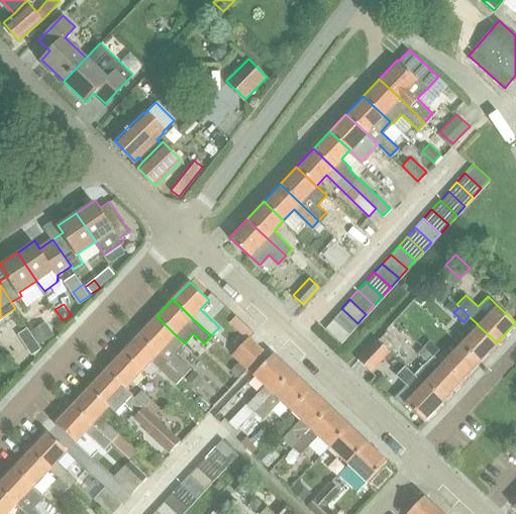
[(357,323),(341,308),(333,317),(349,332),(357,323)]
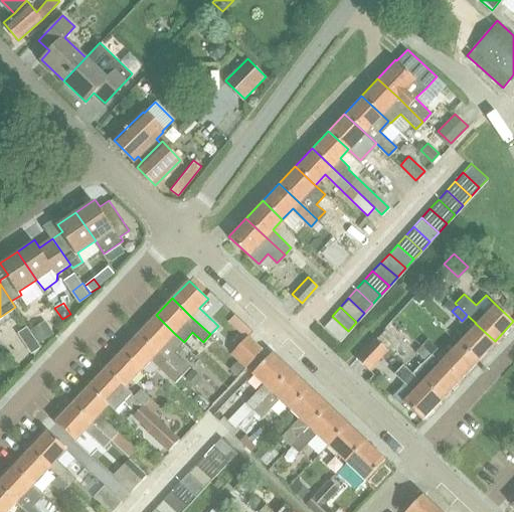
[(251,330),(234,313),(228,320),(245,336),(251,330)]
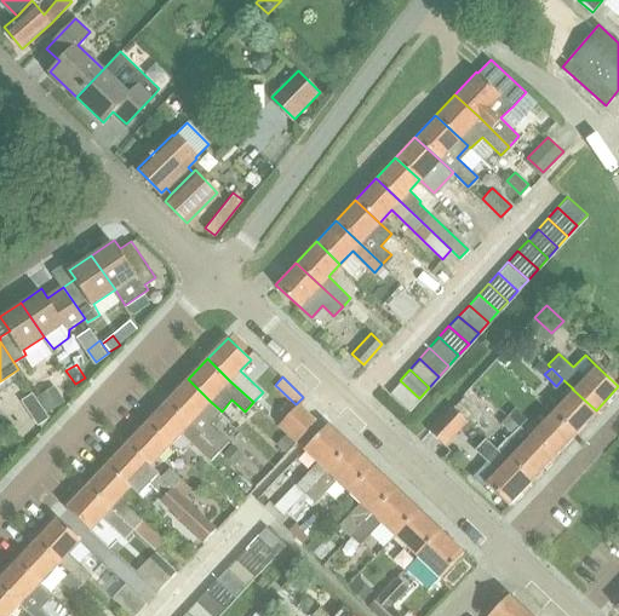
[(188,379),(167,401),(190,424),(219,450),(229,439),(211,421),(221,410),(211,402),(188,379)]
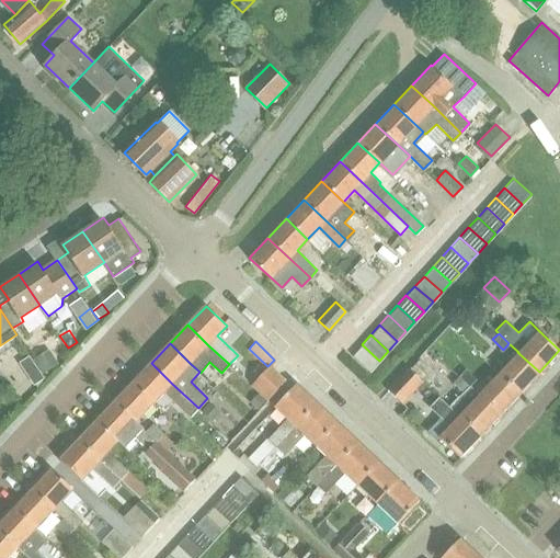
[(379,361),(362,344),(352,354),(370,371),(379,361)]
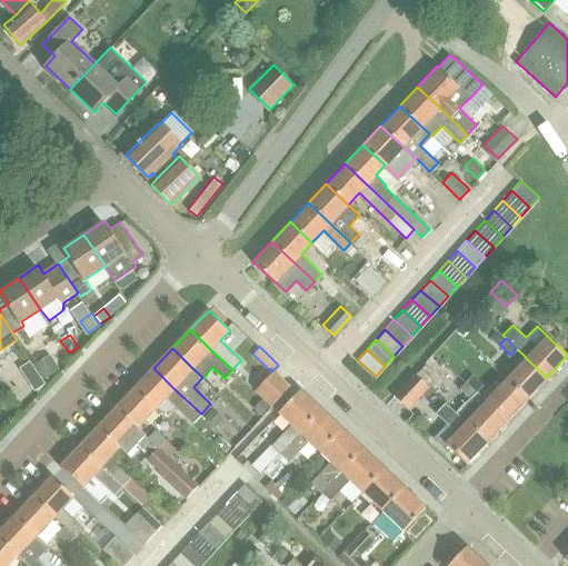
[(49,356),(35,366),(45,379),(59,370),(49,356)]
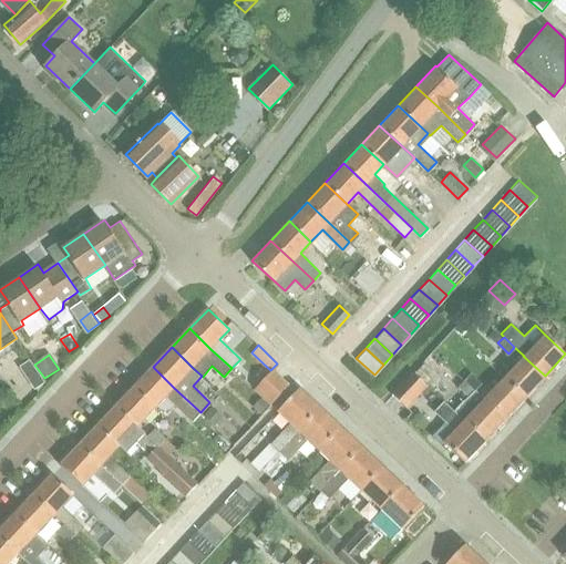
[(545,376),(535,367),(523,356),(503,377),(524,398),(545,376)]
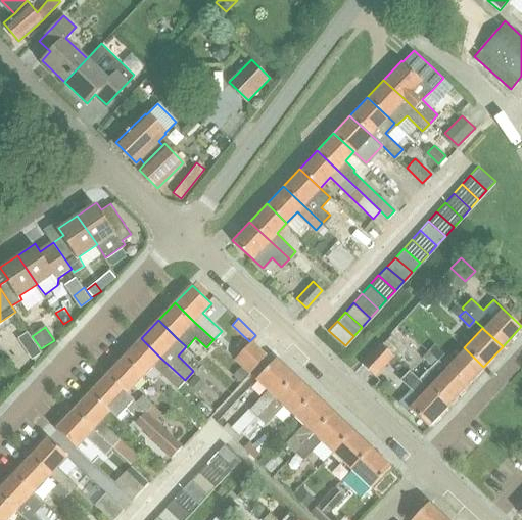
[(41,351),(27,331),(18,337),(32,358),(41,351)]
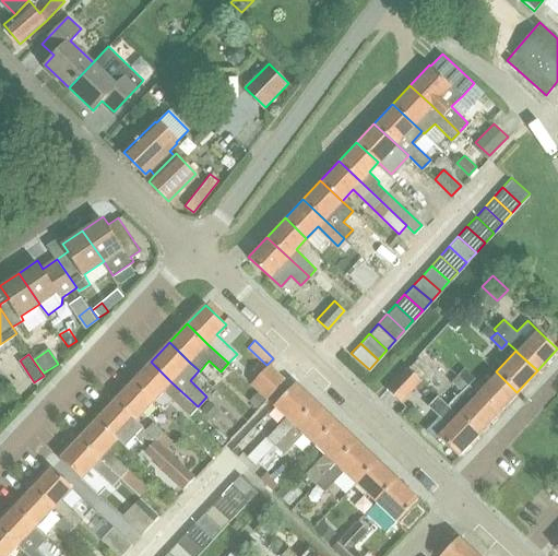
[(418,359),(410,369),(419,378),(429,368),(418,359)]
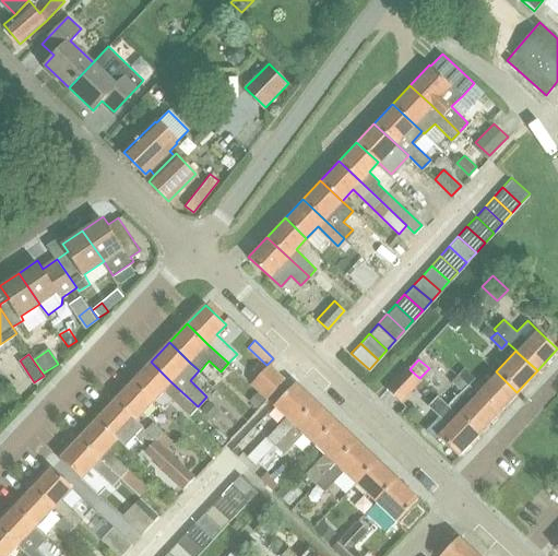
[(151,362),(132,381),(154,401),(164,390),(190,414),(198,406),(171,382),(151,362)]
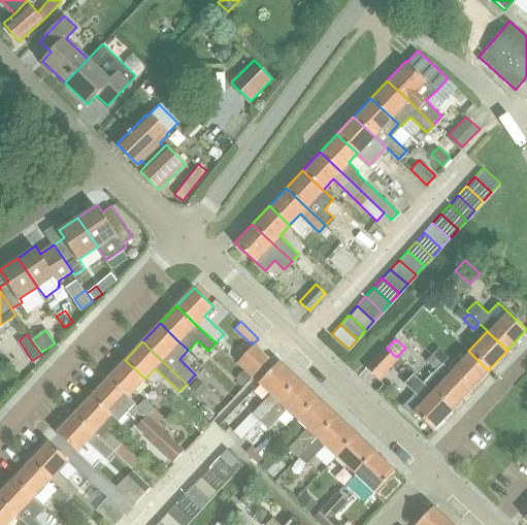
[(254,343),(237,361),(253,375),(269,357),(254,343)]
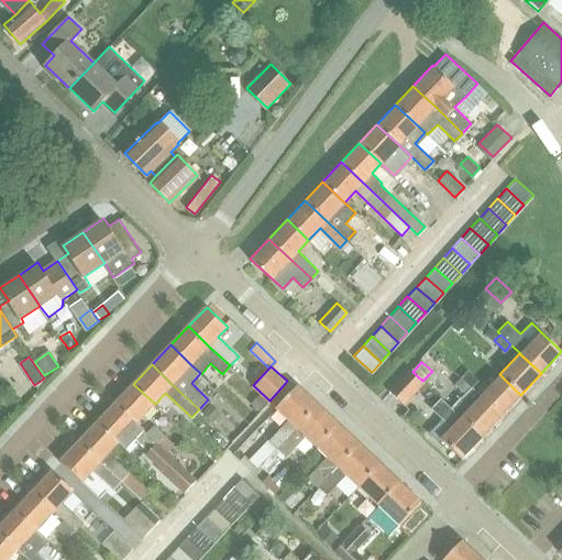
[(403,403),(423,382),(422,381),(412,372),(409,369),(389,390),(403,403)]
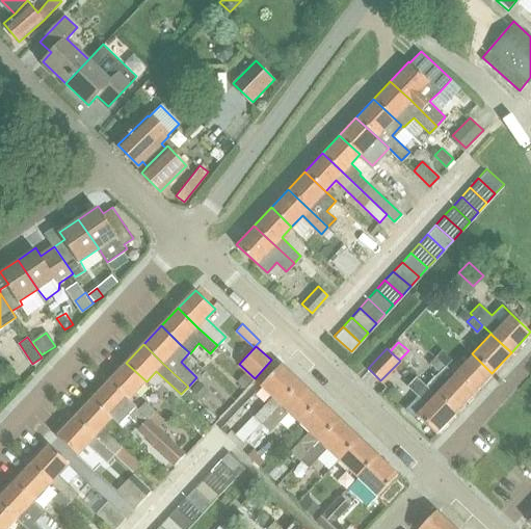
[(451,358),(441,348),(434,355),(444,365),(451,358)]
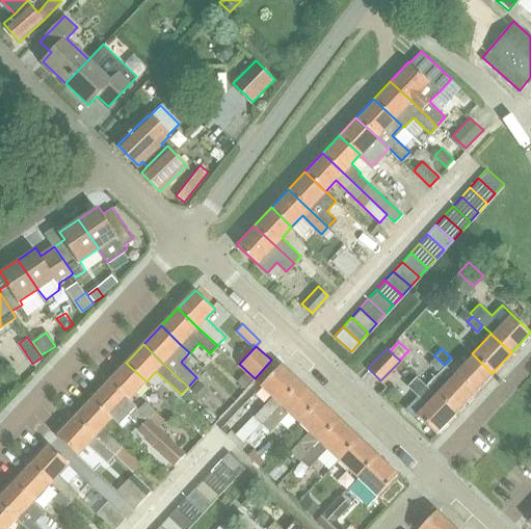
[(472,353),(453,373),(474,392),(492,373),(472,353)]
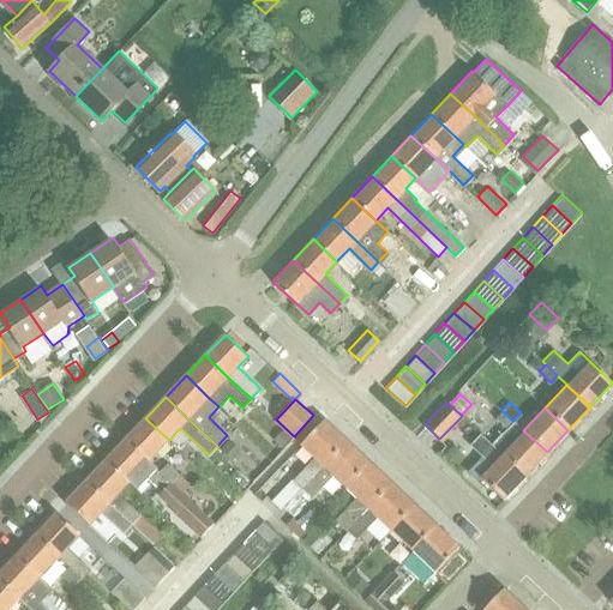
[(523,430),(512,421),(502,410),(493,417),(505,429),(492,444),(502,453),(502,454),(524,476),(547,452),(523,430)]
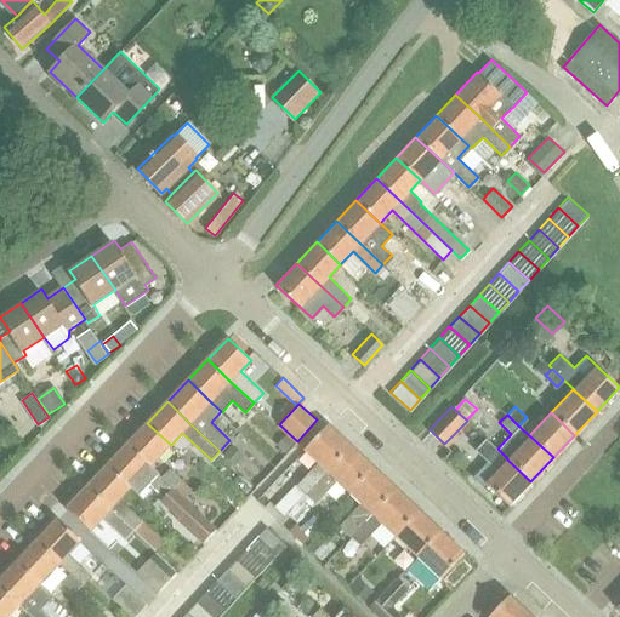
[(147,423),(126,444),(151,467),(171,445),(147,423)]
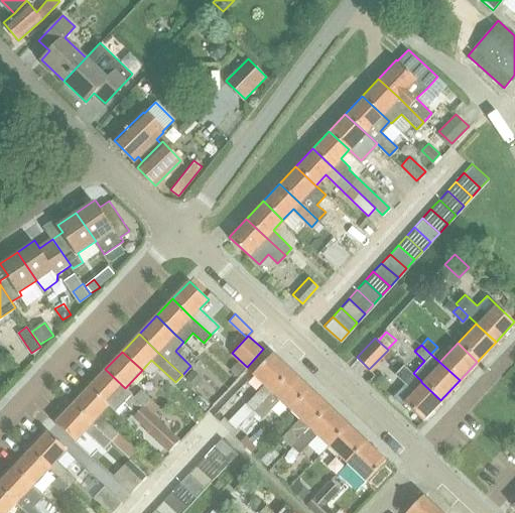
[(272,391),(292,370),(273,352),(269,356),(253,373),(264,384),(246,403),(245,402),(228,420),(236,428),(253,409),(254,410),(272,392),(272,391)]
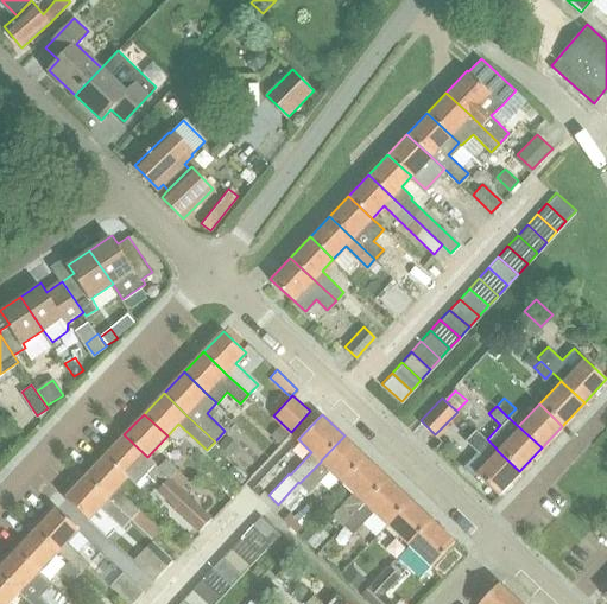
[(280,424),(272,433),(282,442),(290,432),(280,424)]
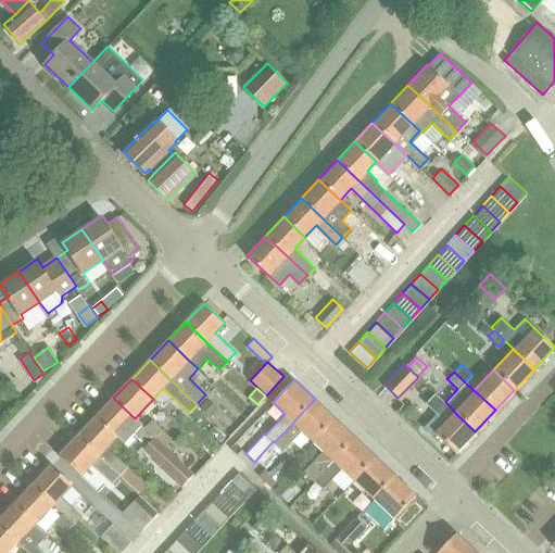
[(475,431),(454,412),(454,411),(445,402),(434,392),(427,400),(438,410),(436,412),(445,422),(434,432),(455,452),(475,431)]
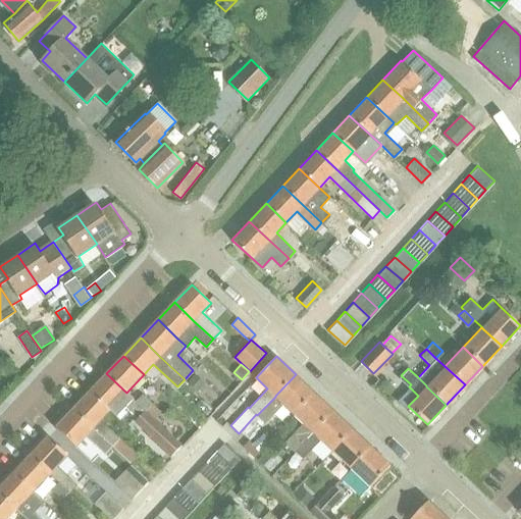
[(106,373),(90,391),(110,410),(115,415),(117,416),(126,407),(138,417),(135,420),(171,454),(180,445),(154,419),(144,410),(135,402),(133,400),(134,399),(126,393),(106,373)]
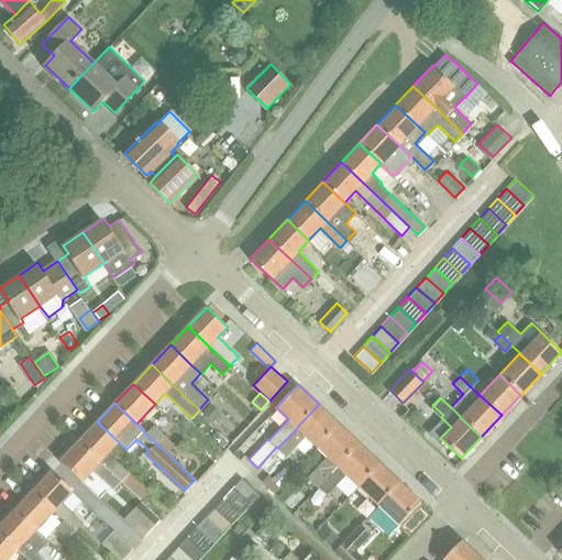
[(211,404),(202,413),(215,424),(222,415),(211,404)]
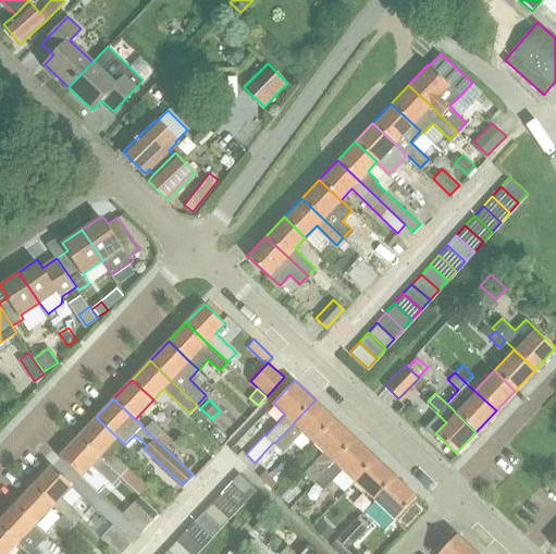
[(294,423),(274,443),(283,451),(303,431),(313,441),(335,418),(316,399),(294,422),(294,423)]
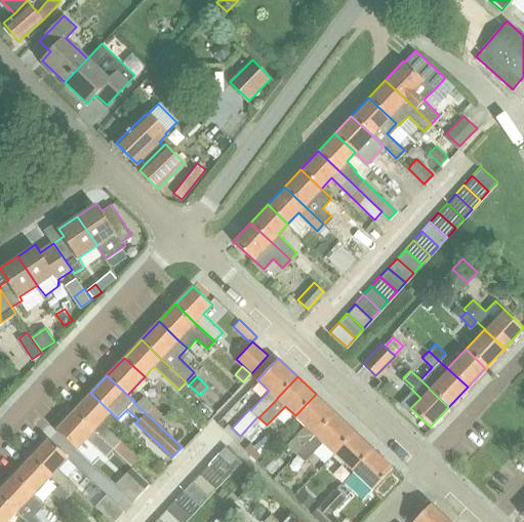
[(90,393),(73,411),(93,431),(113,449),(129,466),(137,457),(101,423),(111,412),(90,393)]
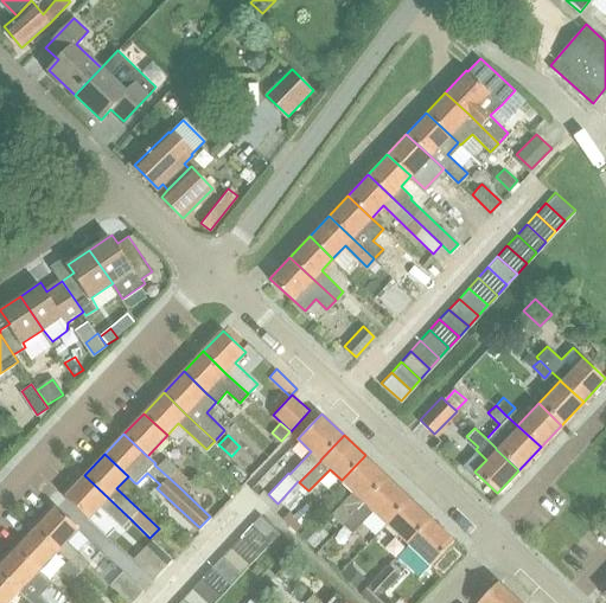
[(365,455),(342,480),(352,491),(342,502),(344,504),(333,514),(343,524),(387,476),(365,455)]
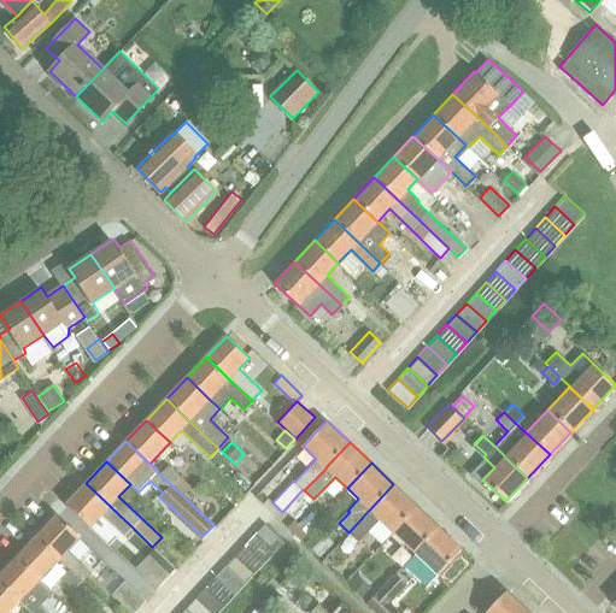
[(180,476),(181,476),(169,465),(159,475),(170,484),(182,495),(191,485),(180,476)]
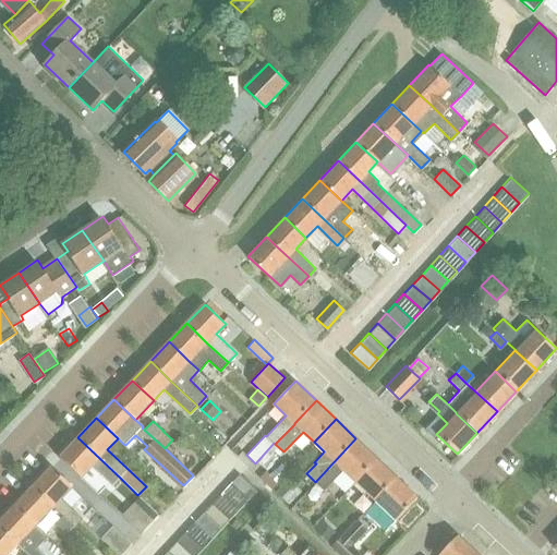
[(77,437),(59,458),(80,478),(92,466),(112,484),(120,478),(99,458),(77,437)]
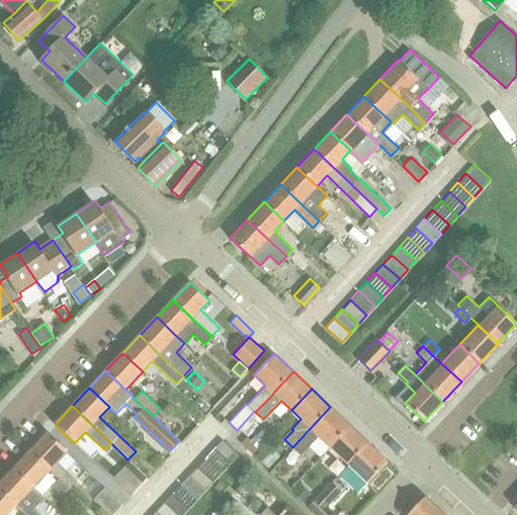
[(349,425),(330,407),(292,447),(293,447),(300,454),(319,436),(330,446),(349,425)]
